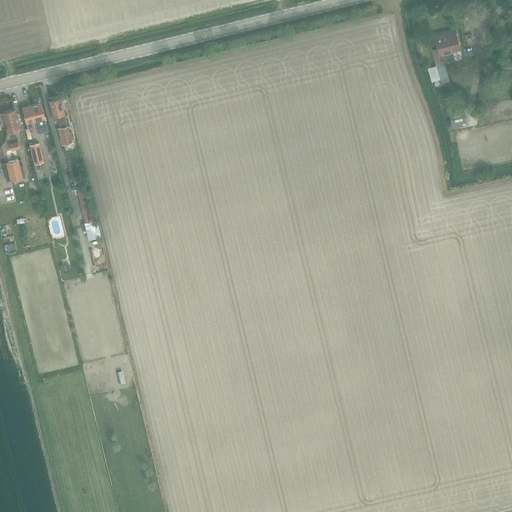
[(460,49),(456,31),(435,36),(438,47),(433,48),(436,62),(442,60),(440,54),(460,49)]
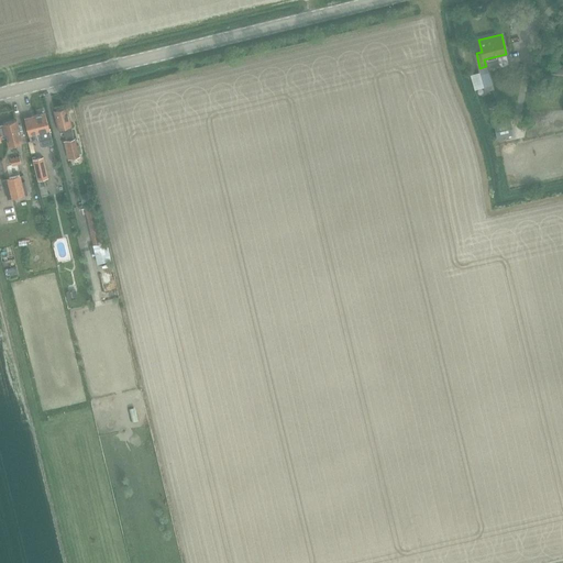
[(492,66),(482,68),(486,84),(495,81),(492,66)]
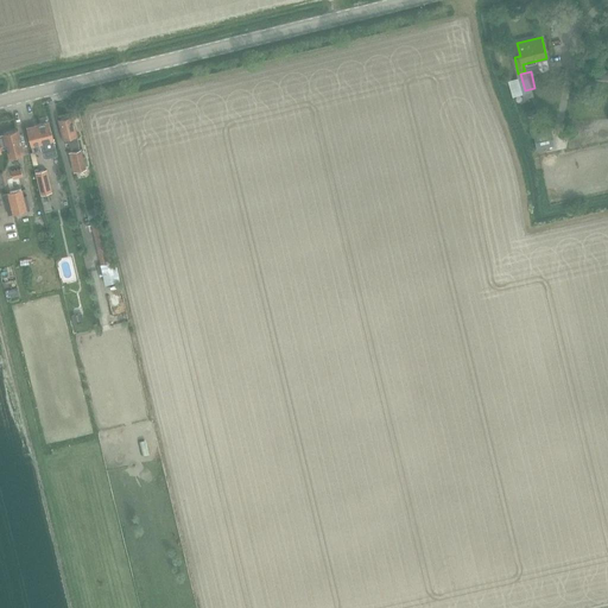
[(517,80),(507,83),(512,96),(521,94),(517,80)]
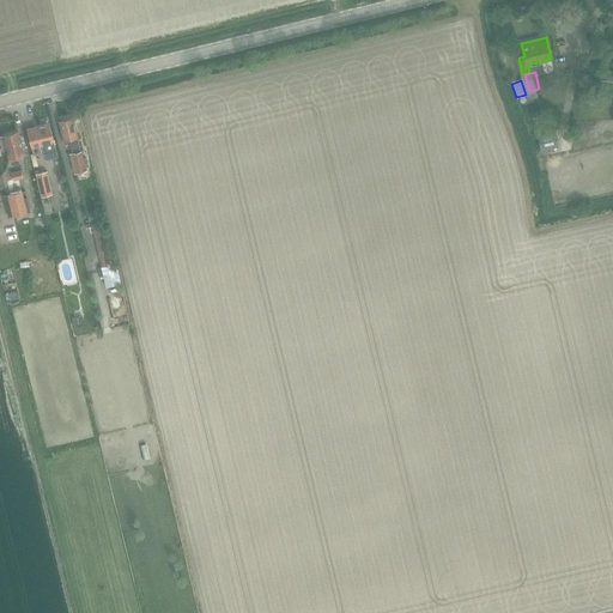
[(74,171),(77,171),(90,168),(85,149),(82,150),(74,116),(61,119),(66,143),(71,141),(73,152),(70,152),(74,171)]
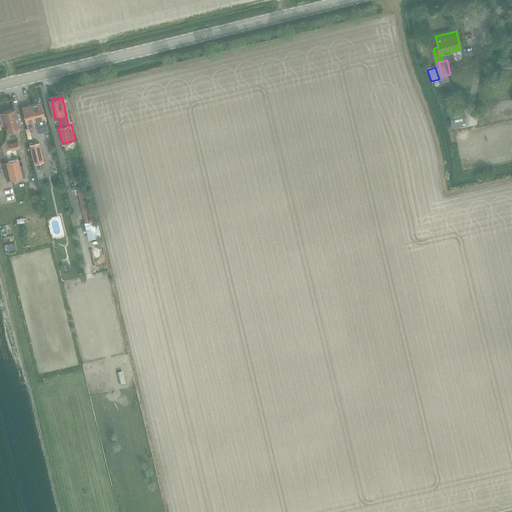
[(41,102),(31,104),(22,106),(27,123),(35,121),(37,131),(39,132),(48,129),(41,102)]
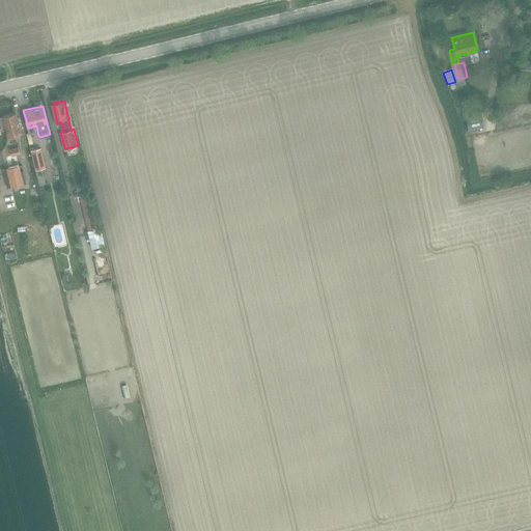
[(0,128),(5,127),(8,136),(21,133),(16,113),(3,116),(3,117),(0,117),(0,128)]
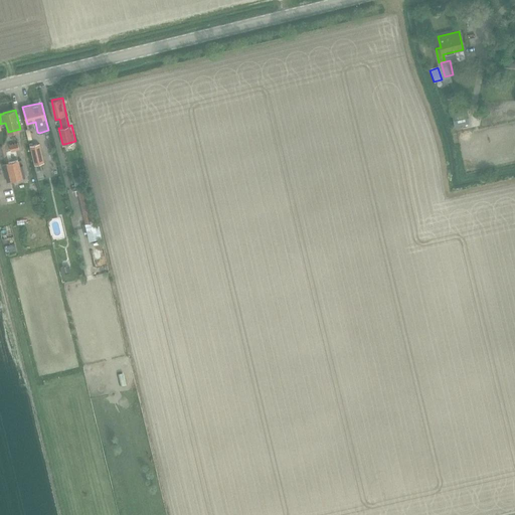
[(18,143),(9,145),(11,151),(19,149),(18,143)]
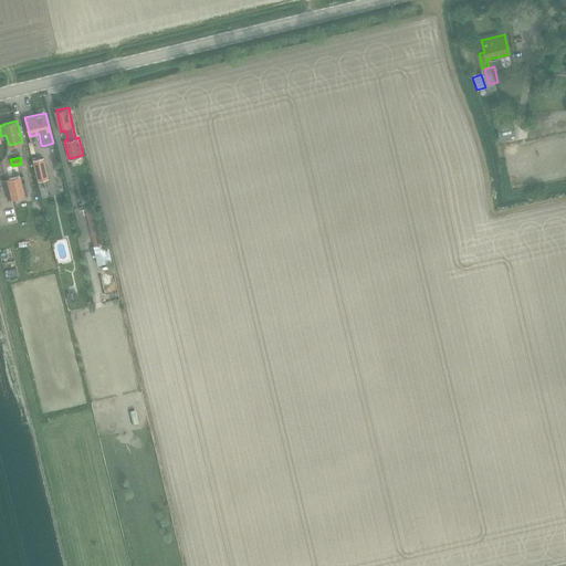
[(49,178),(44,157),(33,160),(39,180),(49,178)]
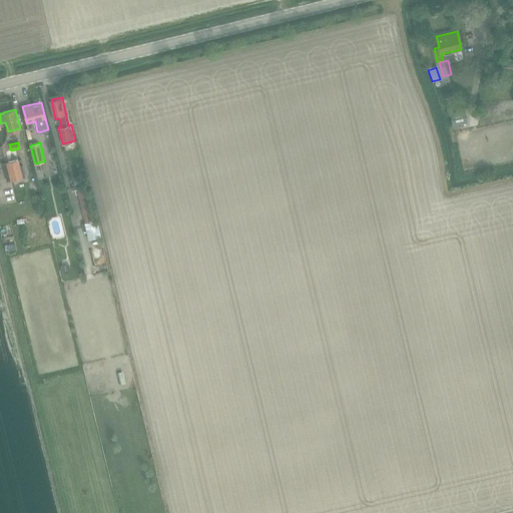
[(18,159),(6,162),(11,181),(23,178),(18,159)]
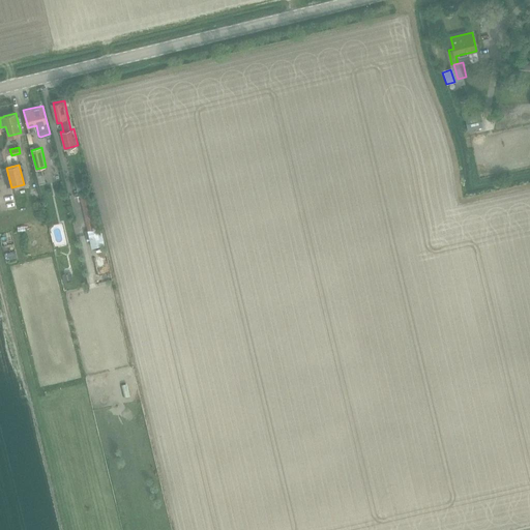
[(99,224),(100,244),(111,244),(110,224),(99,224)]
